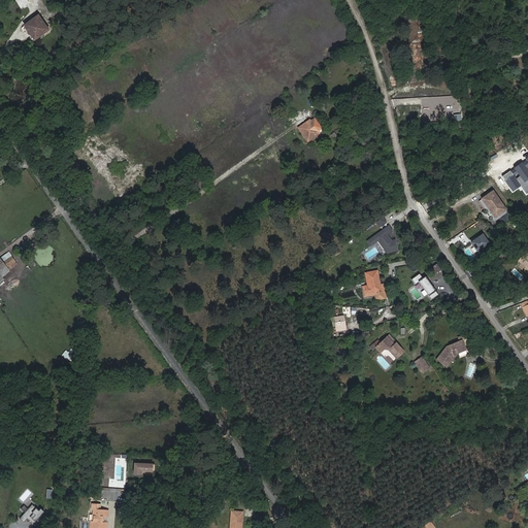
[(35,40),(48,31),(38,17),(26,27),(35,40)]
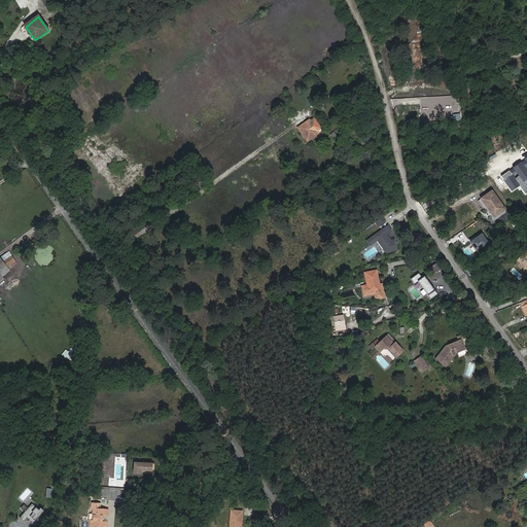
[(306,125),(300,129),(308,141),(318,133),(317,132),(321,129),(314,118),(310,121),(308,120),(307,121),(306,121),(306,124),(306,125)]
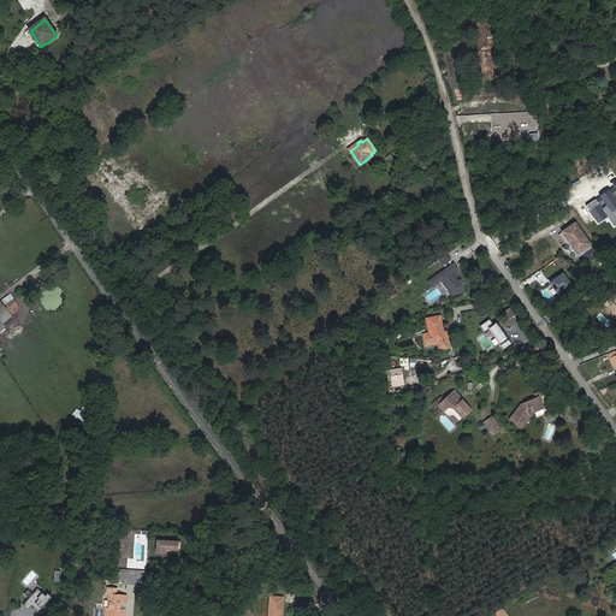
[(430,160),(421,166),(424,170),(433,164),(430,160)]
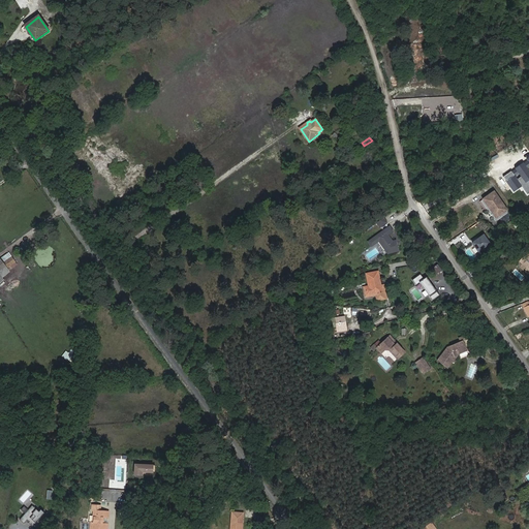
[(528,168),(528,156),(502,176),(514,191),(528,181),(528,173),(527,170),(528,168)]
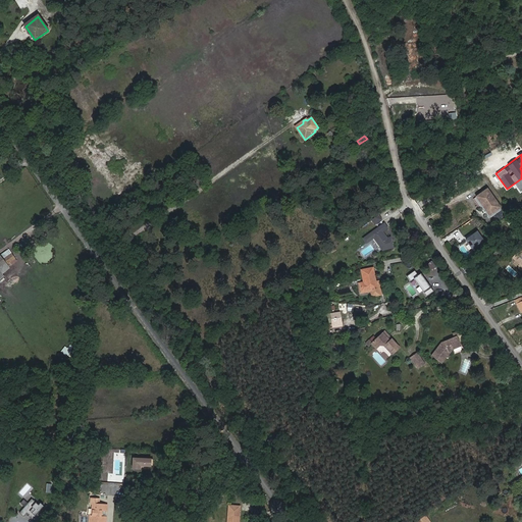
[(476,197),(482,205),(483,204),(490,213),(500,206),(487,189),(476,197)]
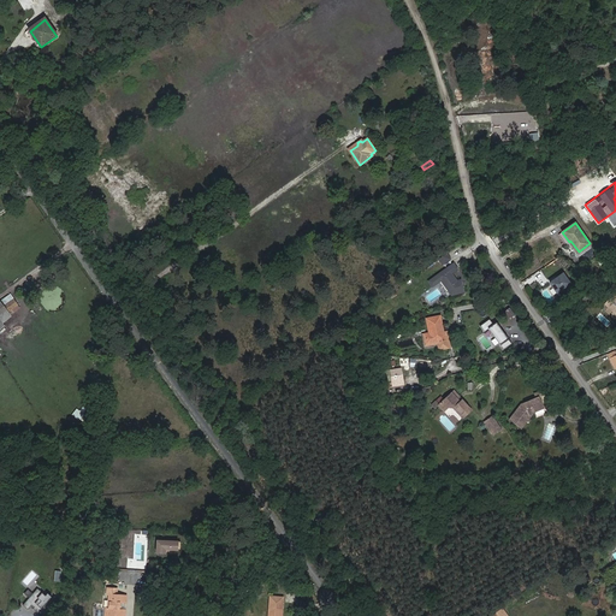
[(457,268),(448,254),(438,259),(443,267),(427,278),(432,286),(440,282),(450,296),(463,292),(460,279),(456,279),(452,273),(457,268)]
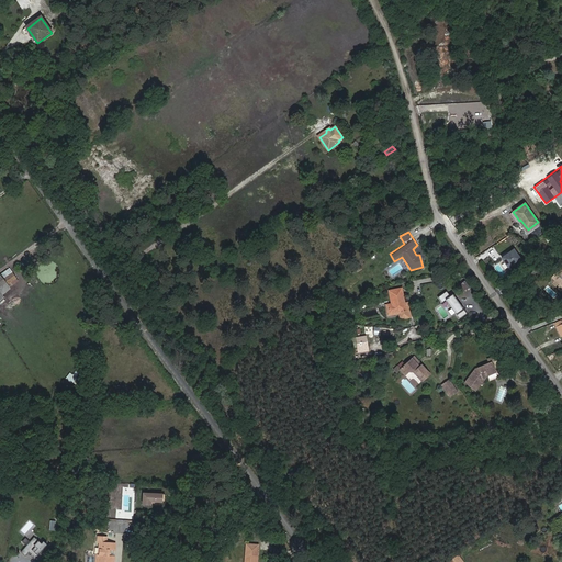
[(525,263),(514,247),(498,257),(509,273),(525,263)]
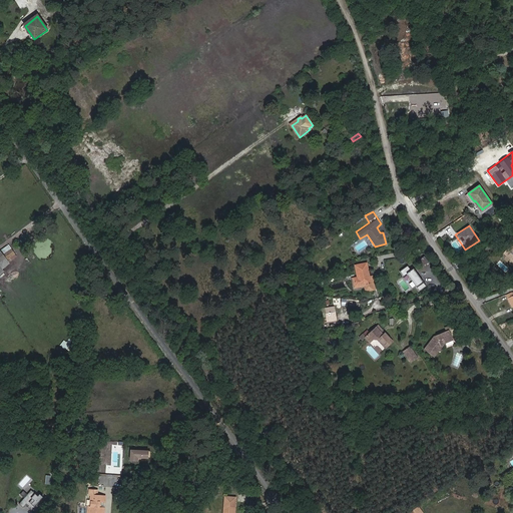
[(512,247),(510,245),(502,253),(512,264),(512,247)]
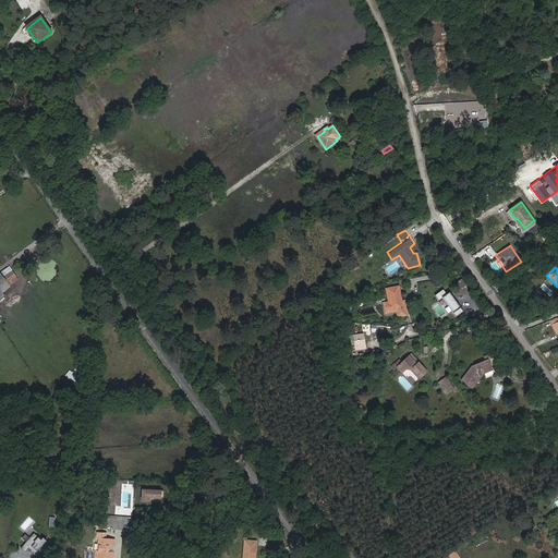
[(16,278),(9,268),(0,274),(0,296),(2,294),(1,292),(10,287),(8,284),(16,278)]
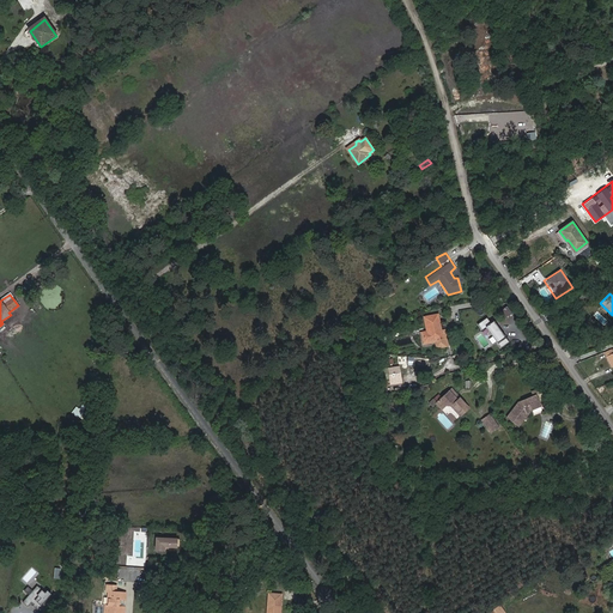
[(425,316),(428,333),(424,333),(425,341),(435,340),(436,349),(448,346),(445,331),(442,331),(439,314),(425,316)]
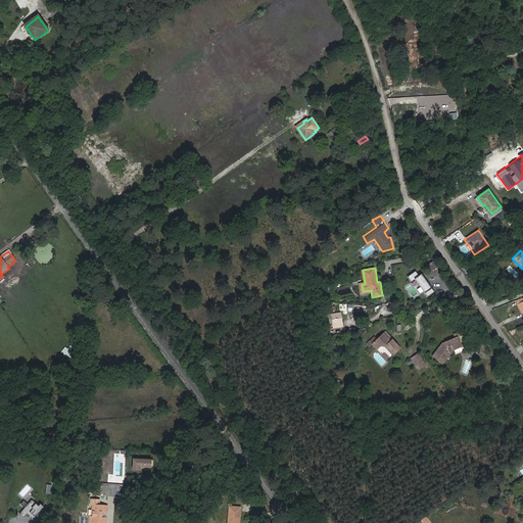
[(434,293),(417,268),(406,275),(410,281),(414,278),(427,297),(434,293)]
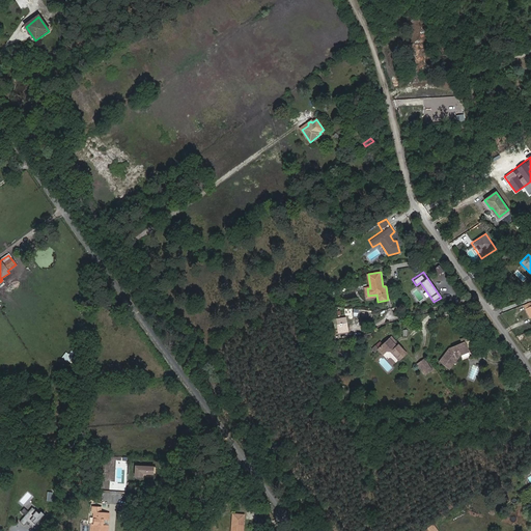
[(346,317),(336,318),(337,329),(338,334),(348,332),(346,317)]
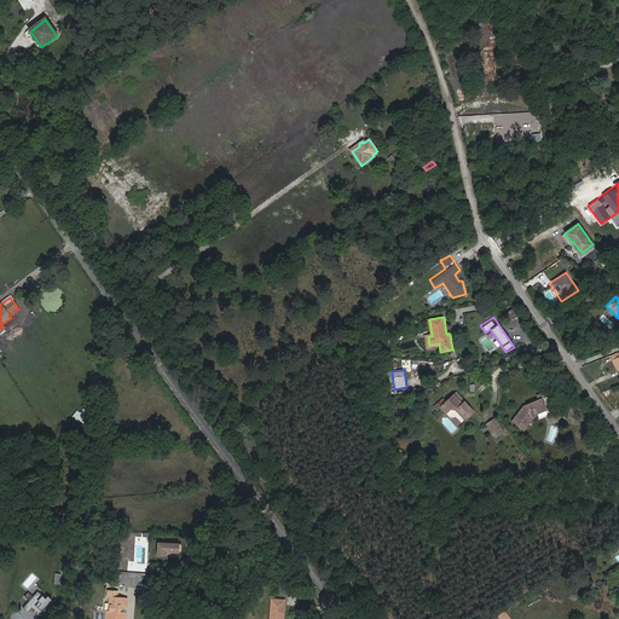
[(383,372),(385,385),(393,383),(392,371),(383,372)]
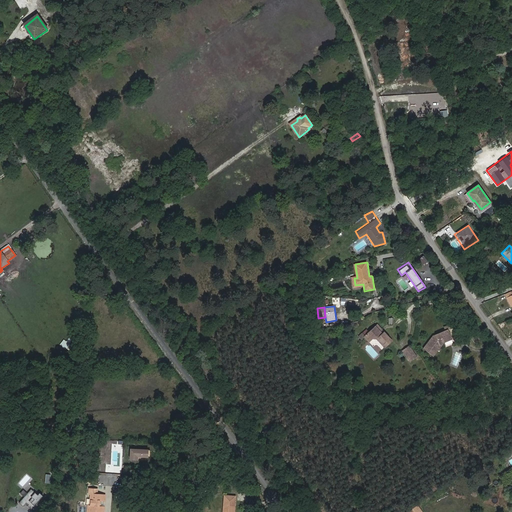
[(384,332),(377,325),(375,326),(382,334),(384,332)]
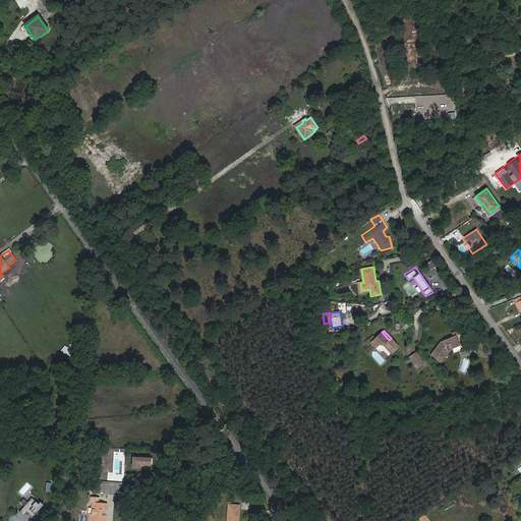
[(382,332),(370,343),(375,348),(379,344),(383,345),(391,353),(399,347),(391,338),(389,340),(382,332)]
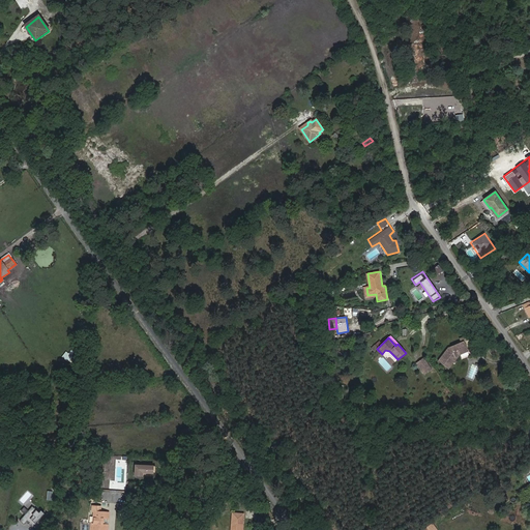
[(464,342),(462,337),(460,339),(461,343),(448,348),(438,361),(446,367),(454,357),(460,355),(468,351),(464,342)]
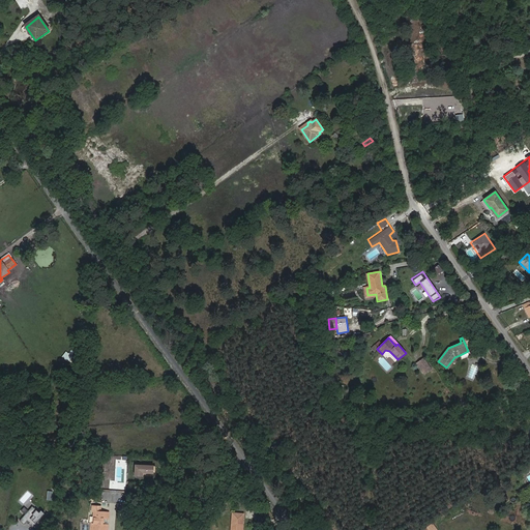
[(492,343),(486,347),(492,355),(498,351),(492,343)]
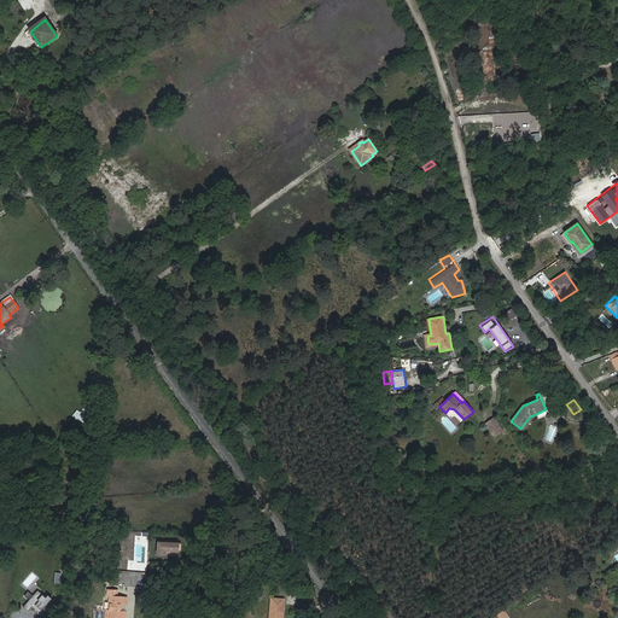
[(83,407),(81,412),(76,409),(73,417),(81,421),(88,409),(83,407)]
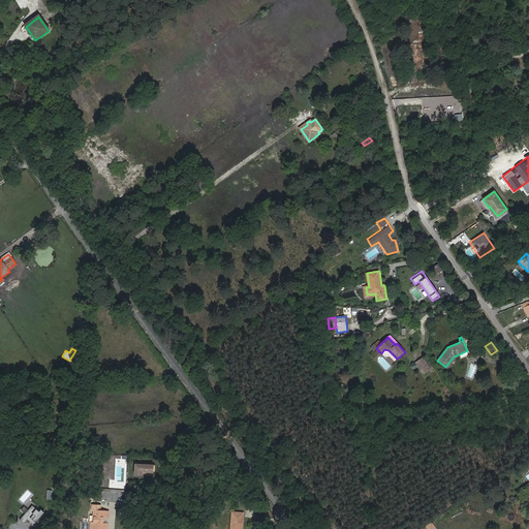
[(459,354),(454,356),(445,367),(447,369),(459,354)]
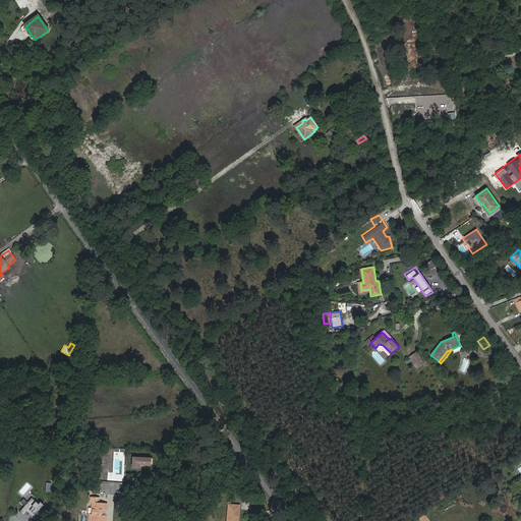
[(416,352),(410,357),(417,367),(423,363),(416,352)]
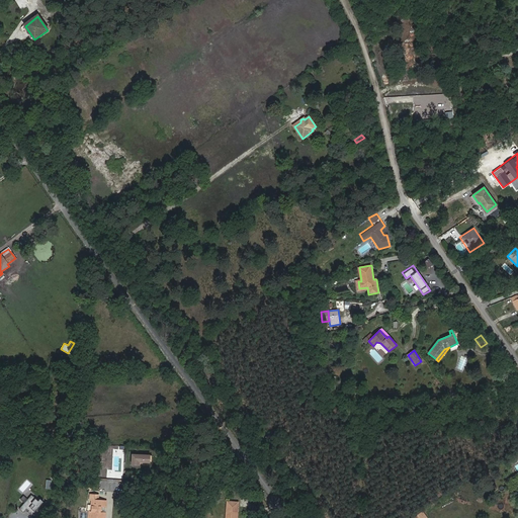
[(427,363),(421,367),(424,372),(430,368),(427,363)]
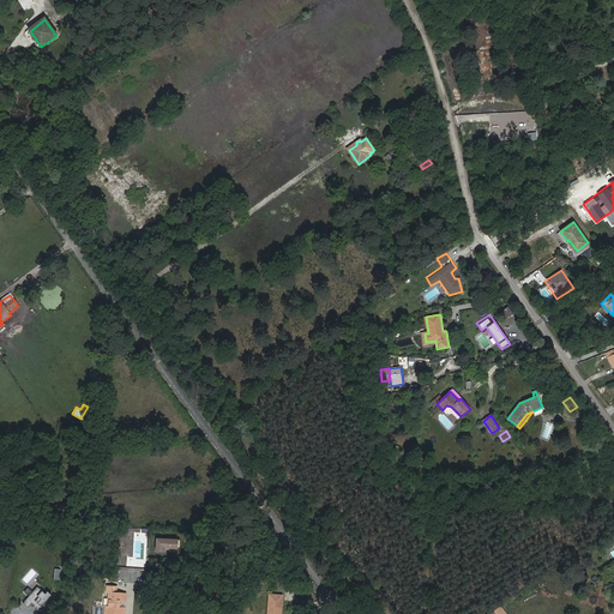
[(181,541),(161,540),(160,551),(168,552),(168,548),(180,549),(181,541)]
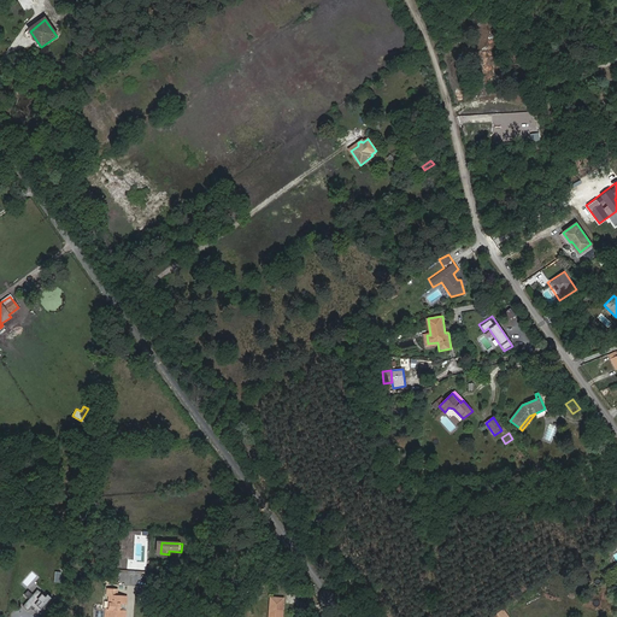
[(35,594),(35,593),(31,598),(25,606),(30,610),(34,605),(37,607),(36,609),(41,612),(54,597),(50,593),(47,595),(40,589),(35,594)]
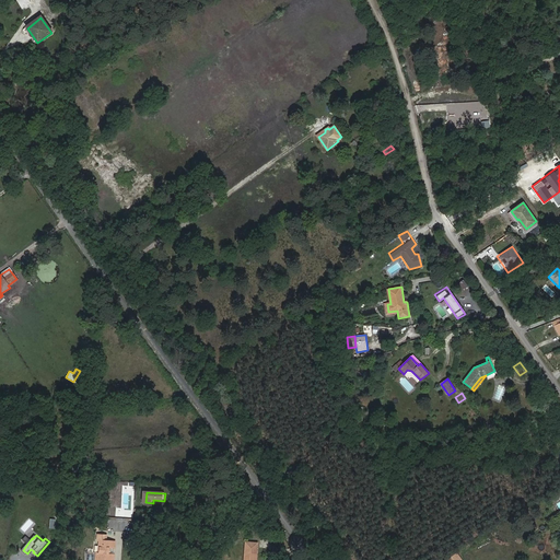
[(106,541),(107,536),(97,535),(97,540),(100,540),(98,553),(96,553),(95,559),(112,559),(113,555),(111,555),(112,549),(113,549),(114,543),(106,541)]
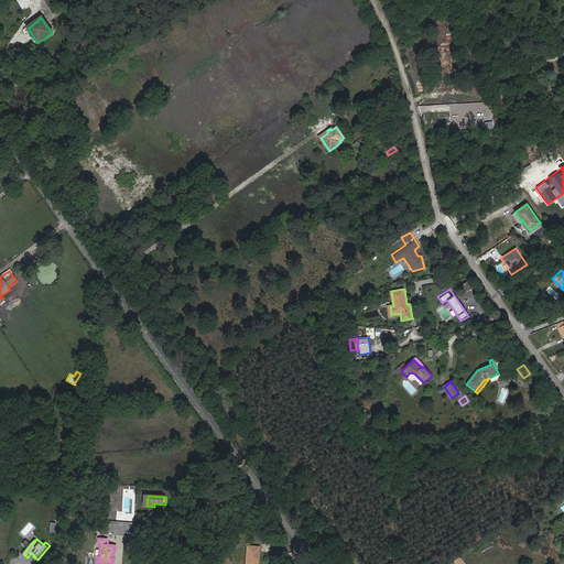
[(259,563),(260,553),(258,553),(259,549),(249,548),(247,563),(257,563),(259,563)]
